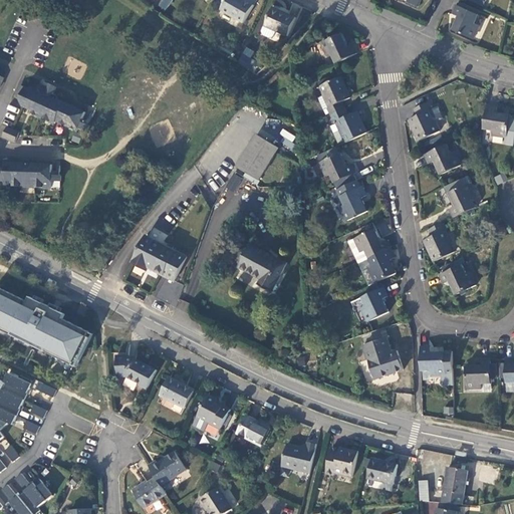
[(166,10),(172,0),(161,0),(158,6),(166,10)]
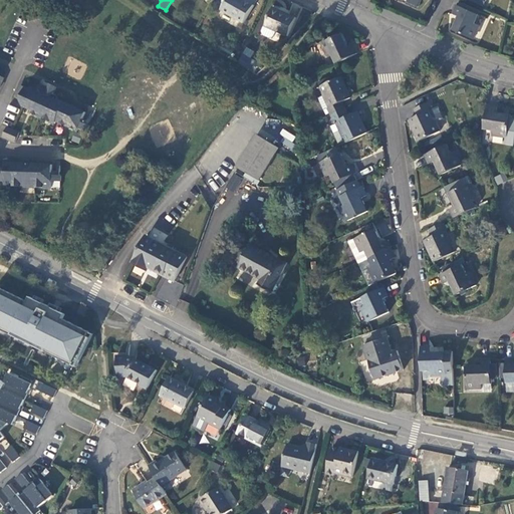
[(226,0),(221,10),(244,23),(254,5),(244,0),(226,0)]
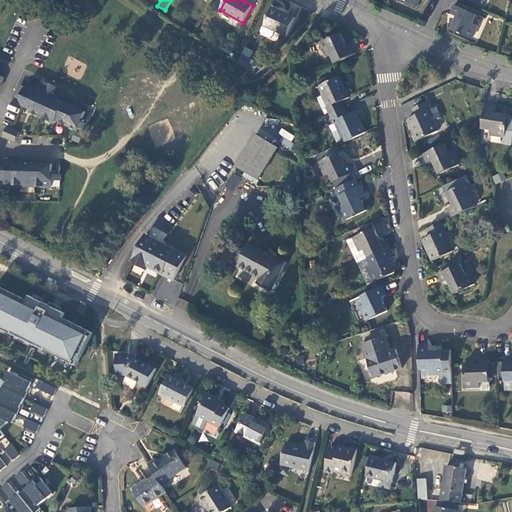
[(478,16),(455,4),(451,14),(456,16),(450,31),(471,40),(478,26),(474,24),(478,16)]
